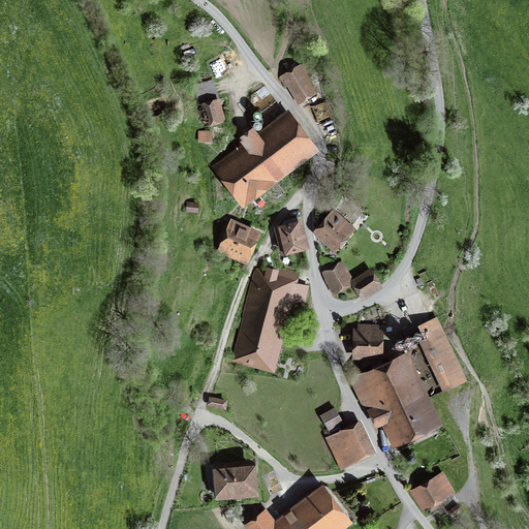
[(289,84),(300,100),(313,91),(299,68),(281,80),(285,87),(289,84)]
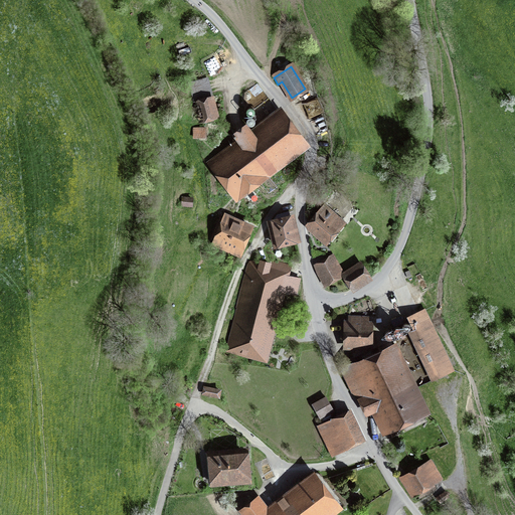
[(194,99),(210,95),(206,79),(190,83),(194,99)]
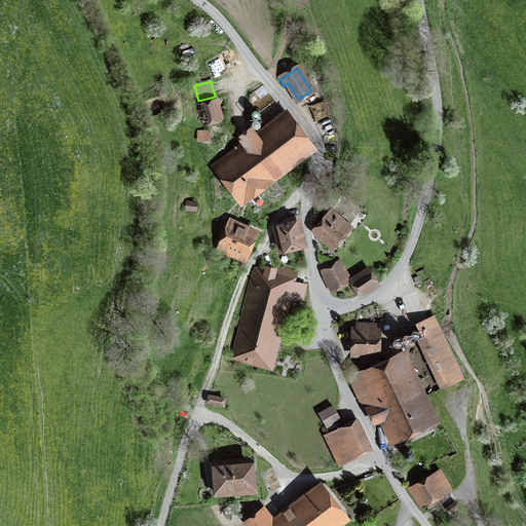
[(257,90),(262,97),(269,91),(264,85),(257,90)]
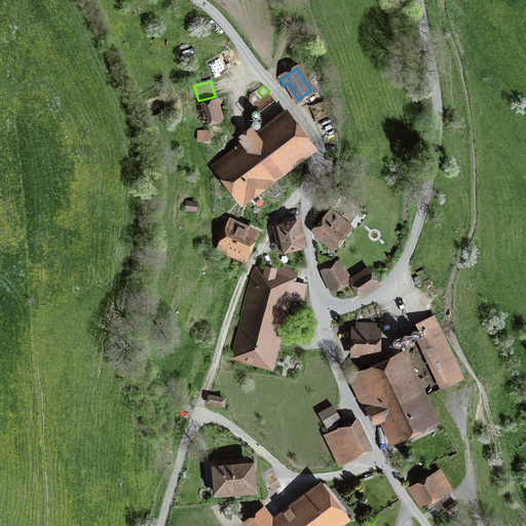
[(266,107),(259,112),(266,123),(284,112),(270,92),(260,99),(266,107)]
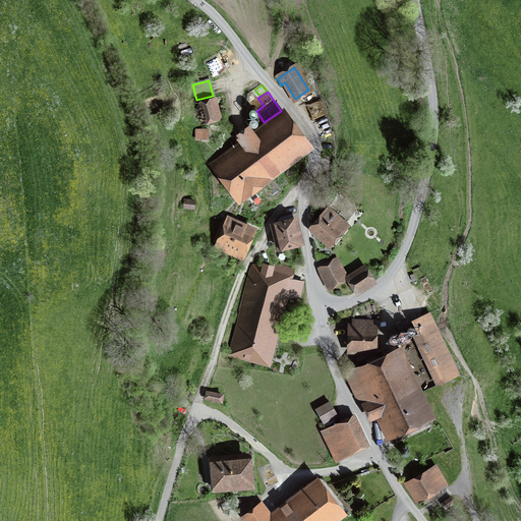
[(199,105),(204,119),(217,116),(213,102),(199,105)]
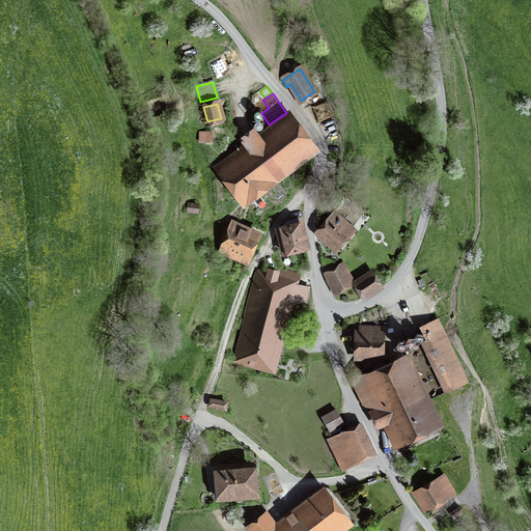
[(250,156),(226,173),(245,198),(313,146),(291,117),(262,140),(254,130),(243,139),(250,148),(247,151),(250,156)]
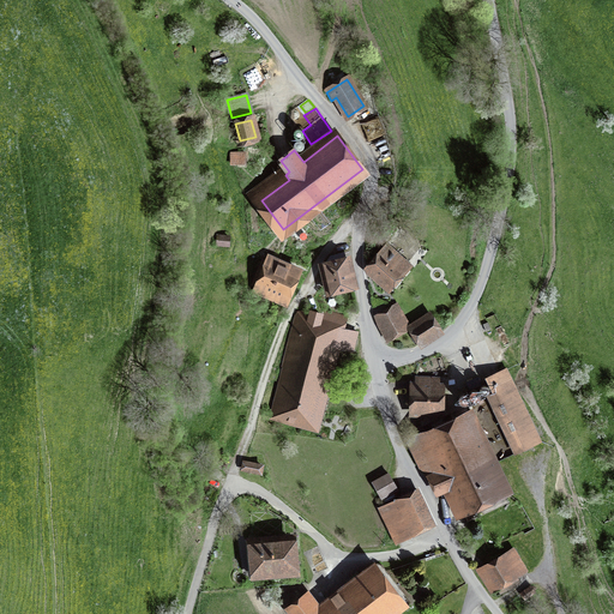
[(245,152),(232,152),(232,163),(245,163),(245,152)]
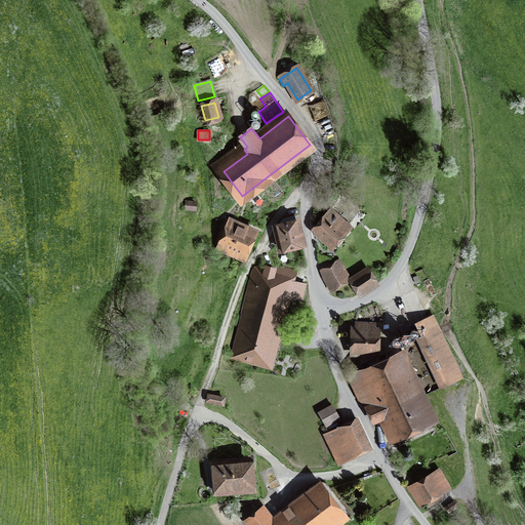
[(317,230),(333,244),(350,226),(334,213),(336,211),(334,209),(317,230)]
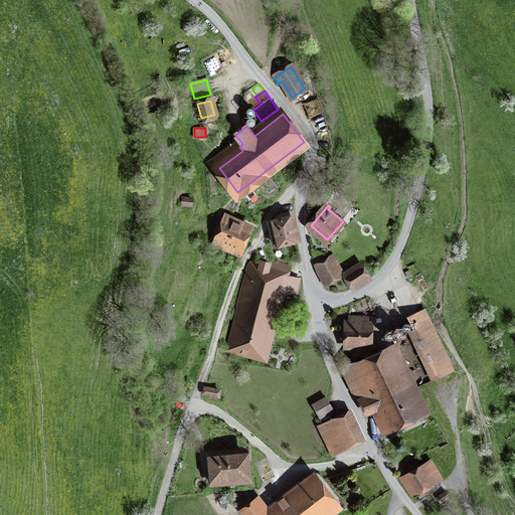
[(274,226),(270,227),(275,244),(299,237),(293,217),(290,218),(289,211),(277,214),(274,222),(273,222),(274,226)]
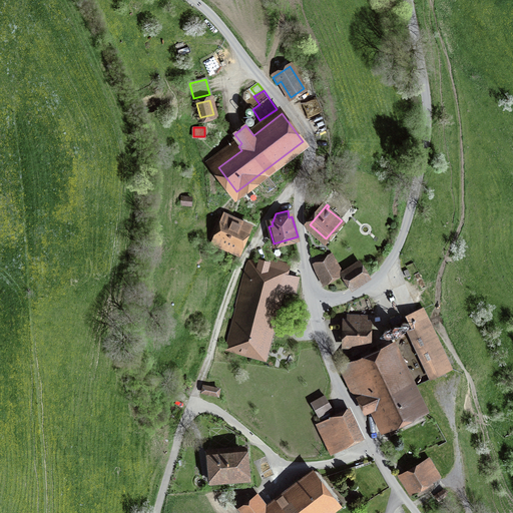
[(247,228),(225,218),(214,242),(217,244),(219,241),(237,249),(247,228)]
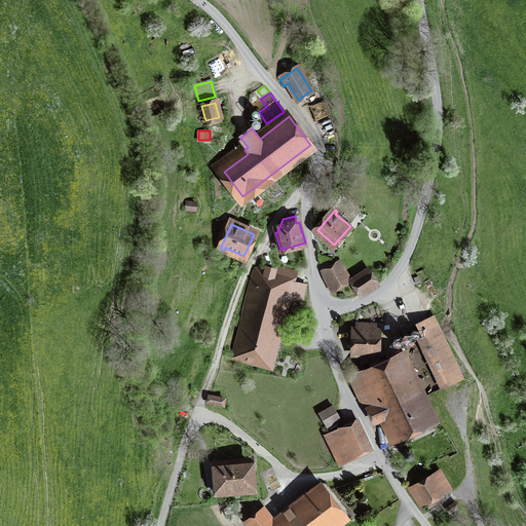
[(333,289),(348,280),(338,264),(324,272),(333,289)]
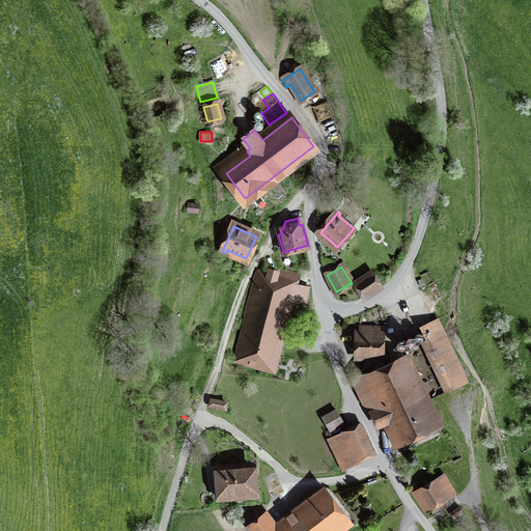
[(379,286),(371,275),(357,285),(358,287),(355,290),(360,298),(363,296),(364,297),(379,286)]
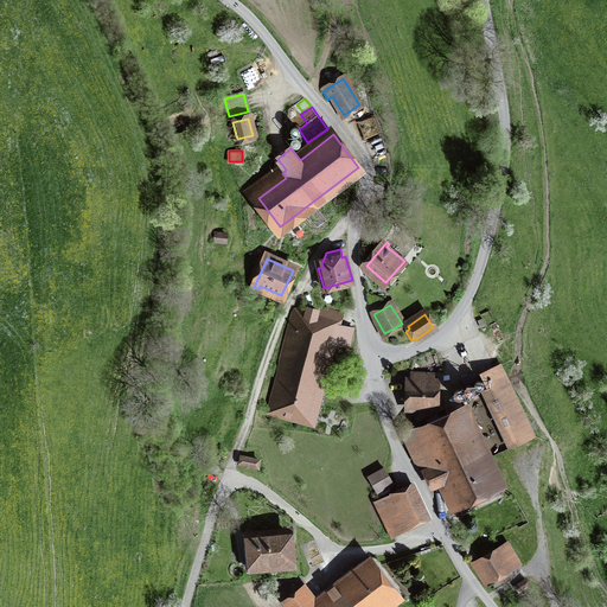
[(298,315),(274,409),(310,417),(333,324),(298,315)]
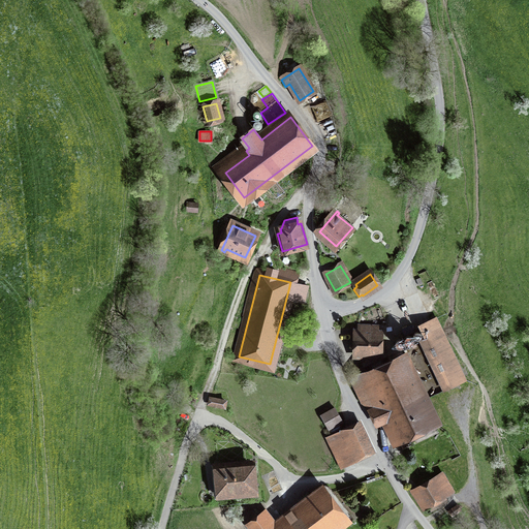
[(436,318),(418,325),(425,338),(423,340),(446,390),(466,380),(436,318)]
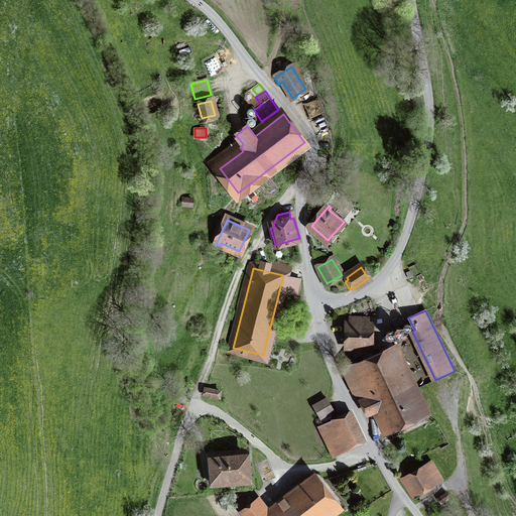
[(349,327),(348,345),(369,345),(369,328),(368,328),(369,318),(350,318),(350,327),(349,327)]
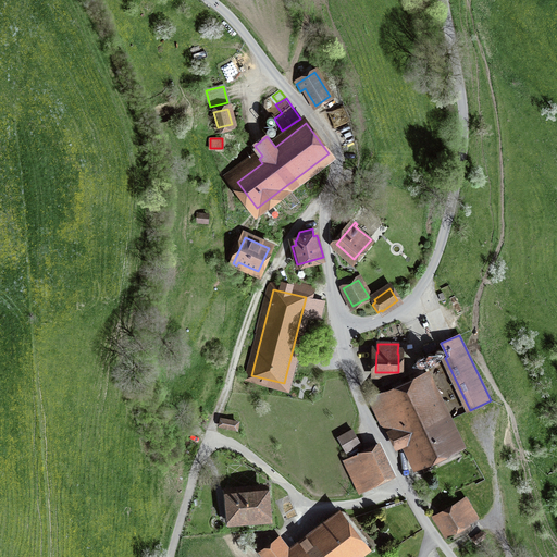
[(433,424),(413,381),(370,401),(374,411),(381,425),(385,422),(396,445),(408,440),(420,462),(457,445),(444,419),(433,424)]
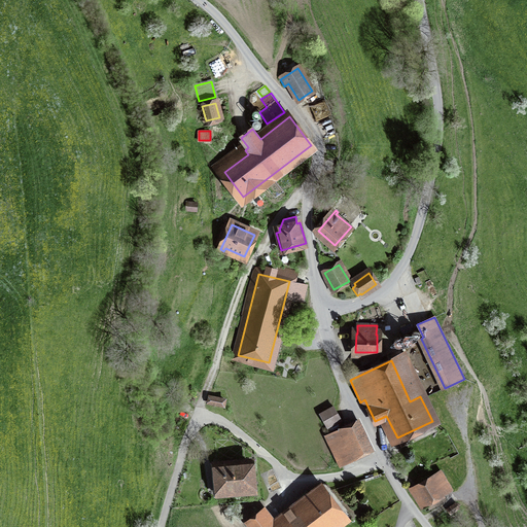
[(225,399),(210,396),(209,402),(224,406),(225,399)]
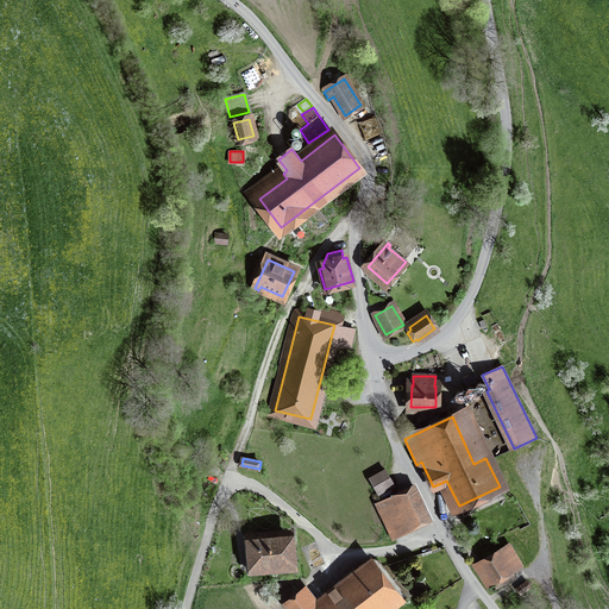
[(385,470),(370,478),(378,494),(394,485),(385,470)]
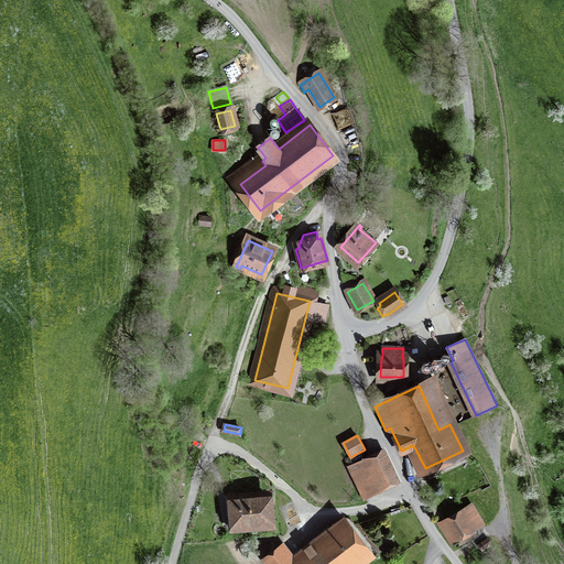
[(398,479),(382,449),(348,466),(364,496),(398,479)]
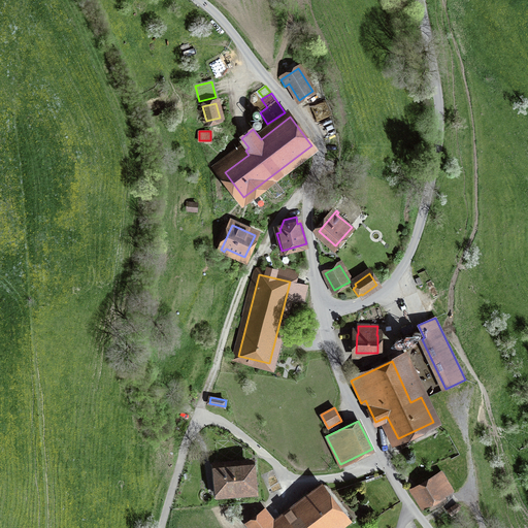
[(218,485),(219,497),(258,494),(256,468),(251,468),(251,464),(219,466),(220,484),(218,485)]
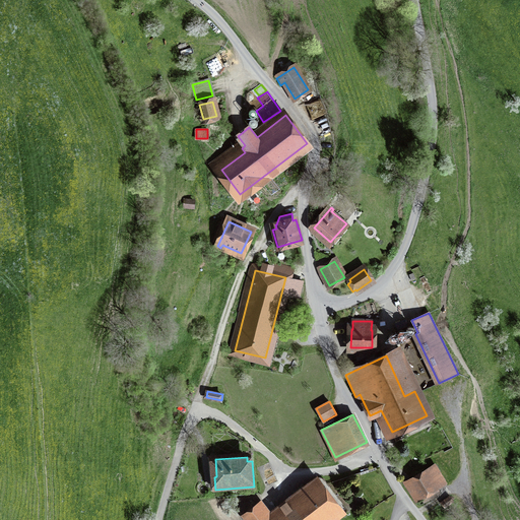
[(427,473),(404,486),(415,503),(437,492),(427,473)]
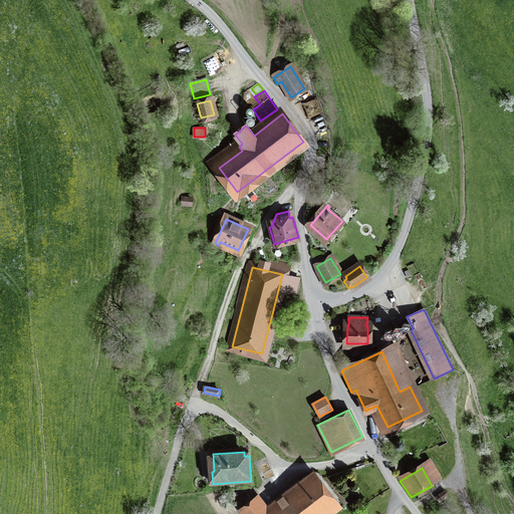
[(316,472),(315,472),(313,472),(294,487),(297,491),(270,512),(258,496),(239,511),(242,513),(320,513),(323,512),(325,513),(331,513),(343,505),(319,473),(318,473),(318,472),(317,472),(316,472)]
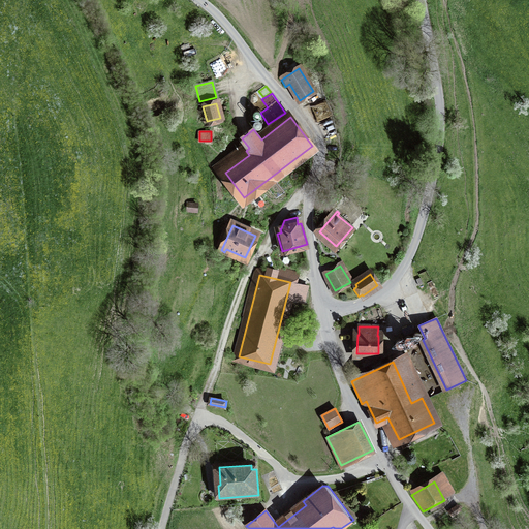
[(458,504),(450,510),(454,515),(461,509),(458,504)]
